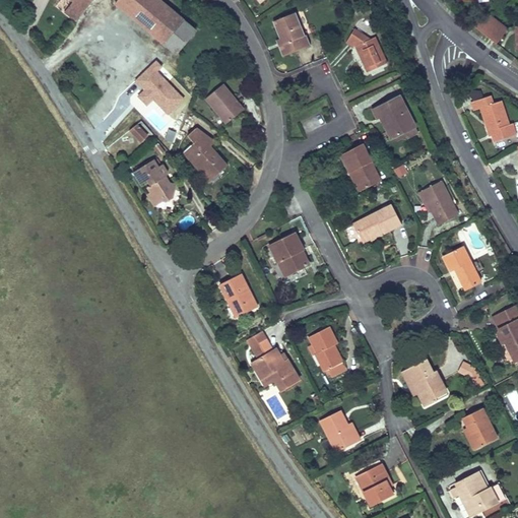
[(74,0),(66,10),(77,19),(92,0),(74,0)]
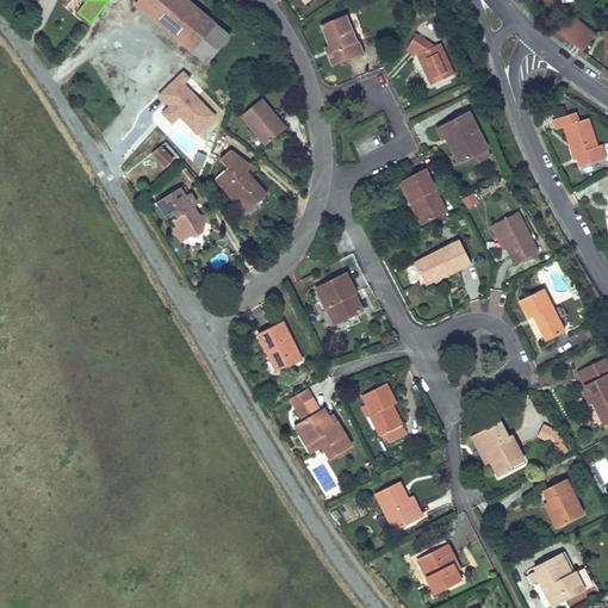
[(215,23),(187,0),(141,0),(140,2),(193,50),(215,23)]
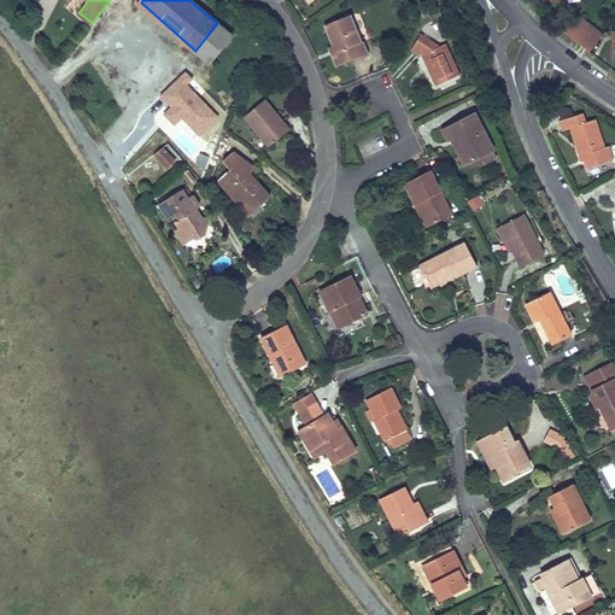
[(355,13),(329,24),(337,41),(331,44),(339,62),(372,47),(367,35),(364,35),(355,13)]
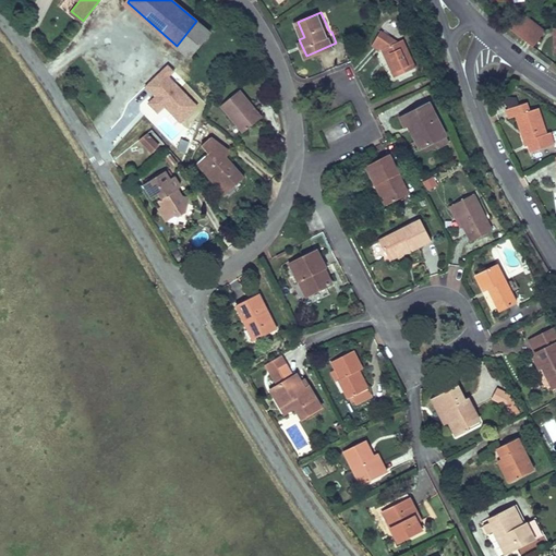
[(522,12),(508,28),(530,47),(544,31),(522,12)]
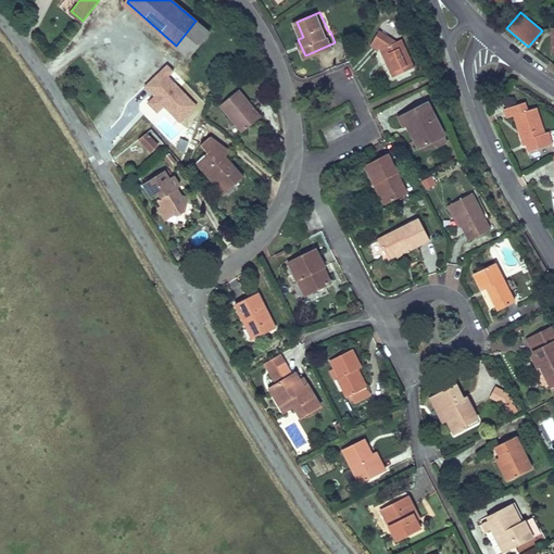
[(209,32),(196,21),(176,46),(189,57),(209,32)]
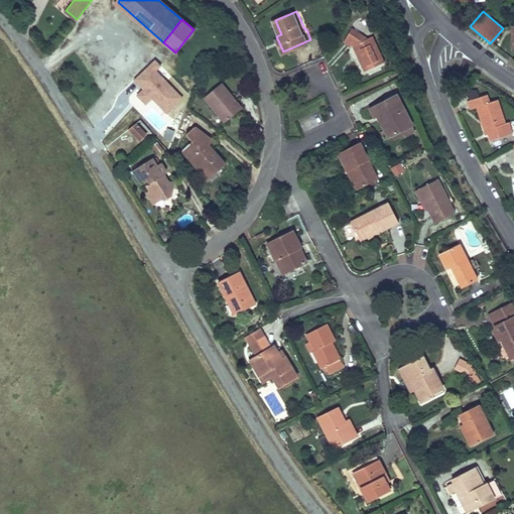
[(371,33),(357,22),(349,36),(355,41),(359,40),(364,51),(362,53),(369,67),(389,55),(377,30),(371,33)]
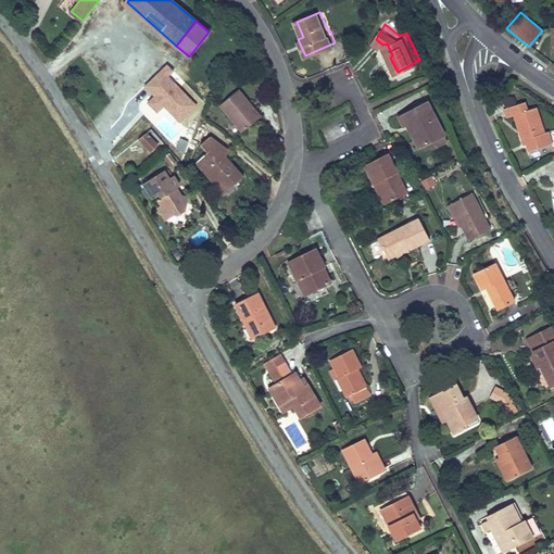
[(172,71),(165,63),(145,84),(154,93),(147,101),(156,111),(164,104),(177,117),(193,102),(167,75),(172,71)]
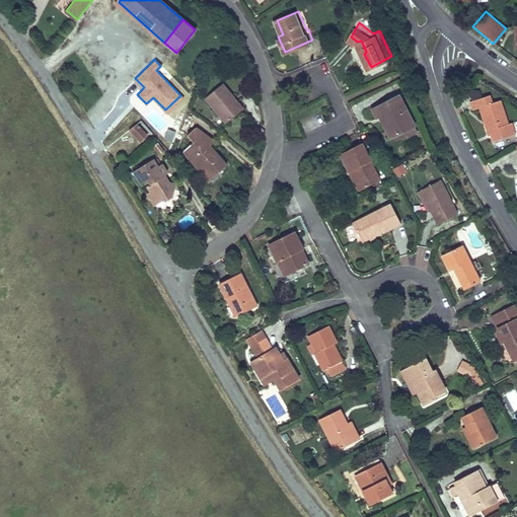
[(463,74),(454,69),(449,78),(457,83),(463,74)]
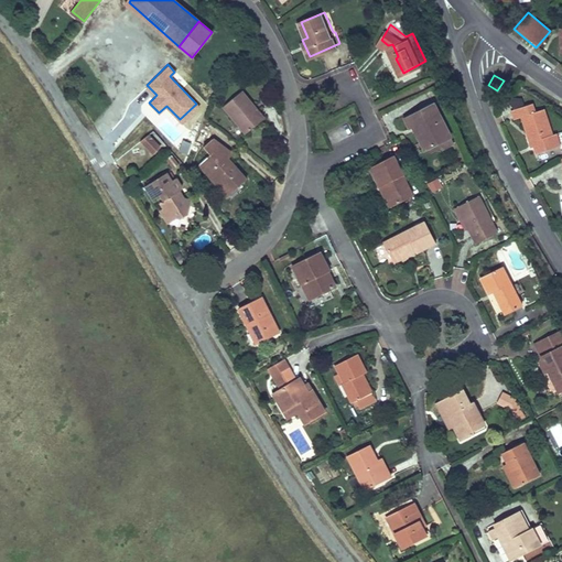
[(239,94),(220,108),(241,136),(260,122),(239,94)]
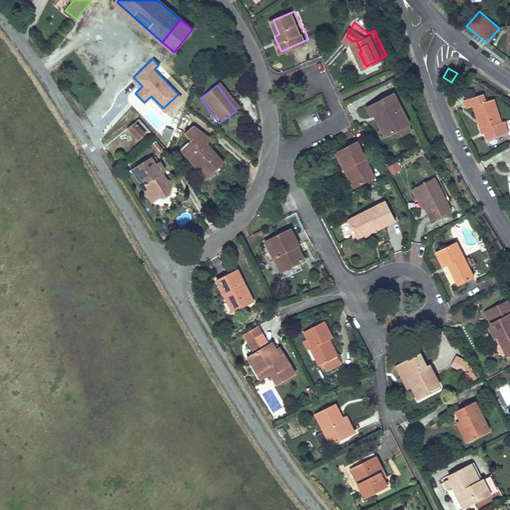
[(380,110),(390,131),(411,121),(395,90),(369,103),(374,113),(376,112),(380,110)]
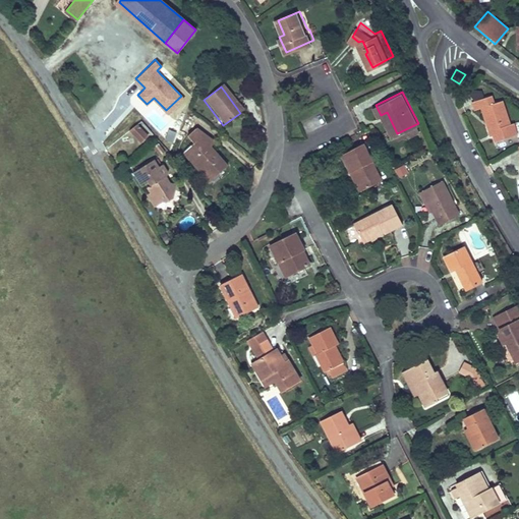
[(507,121),(499,98),(492,100),(488,92),(471,98),(474,106),(478,105),(486,128),(489,126),(494,137),(514,131),(510,120),(507,121)]
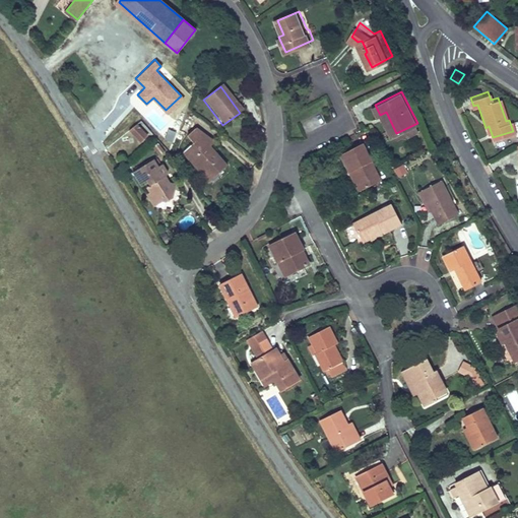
[(386,112),(382,114),(392,135),(396,133),(386,112)]
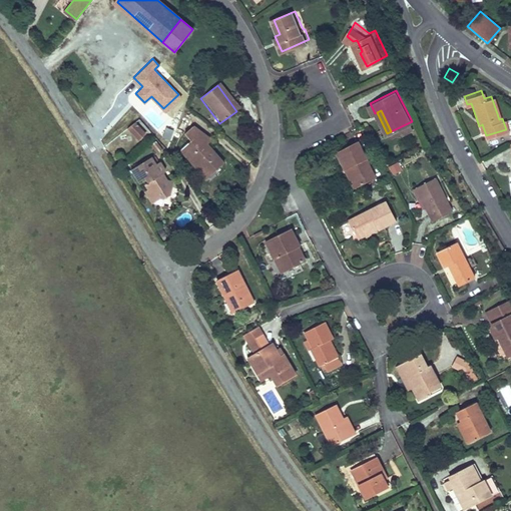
[(136,118),(125,129),(135,139),(146,128),(136,118)]
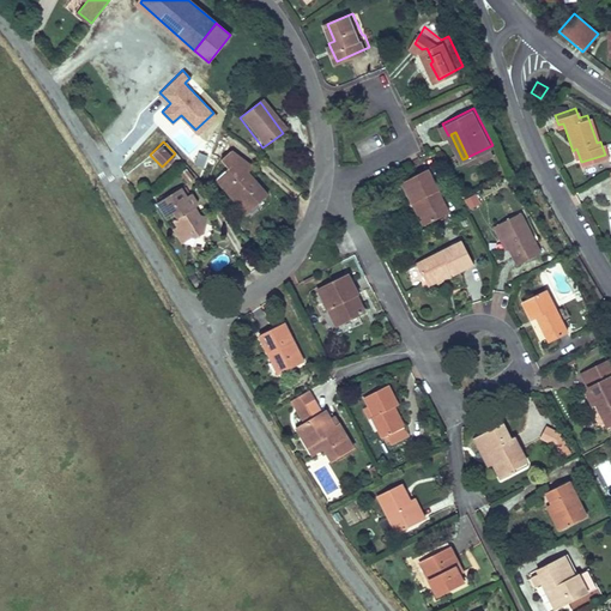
[(223,146),(217,143),(212,150),(218,155),(223,146)]
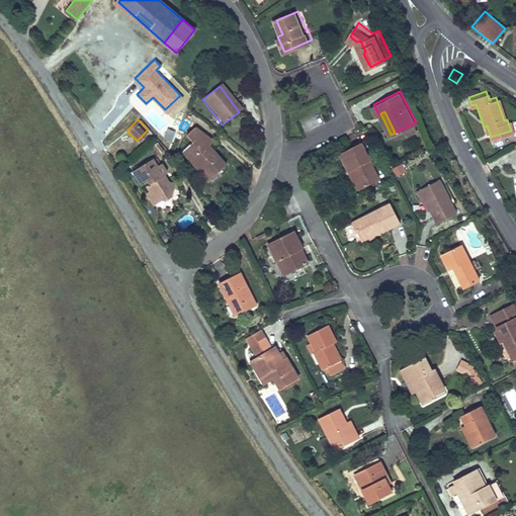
[(221,174),(219,170),(227,163),(206,143),(211,139),(195,126),(186,135),(193,144),(182,152),(192,169),(193,168),(201,181),(211,175),(213,178),(221,174)]
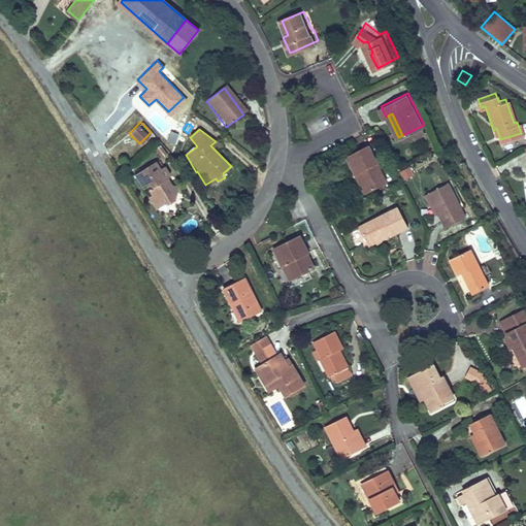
[(173,143),(178,133),(171,130),(167,141),(173,143)]
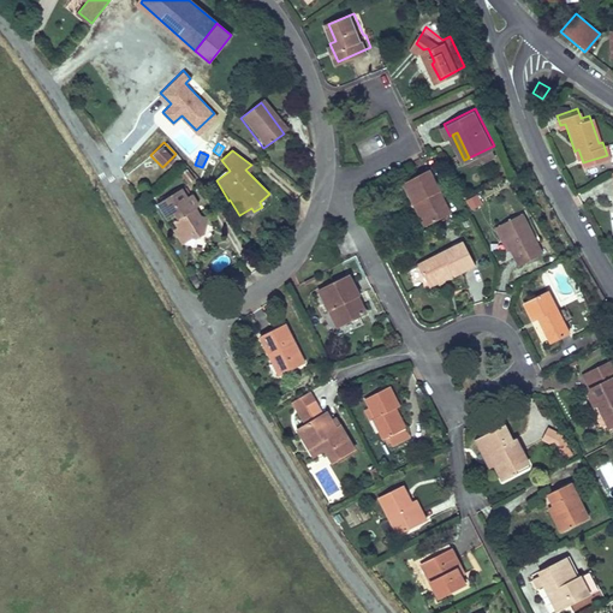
[(429,170),(400,184),(421,228),(450,215),(429,170)]
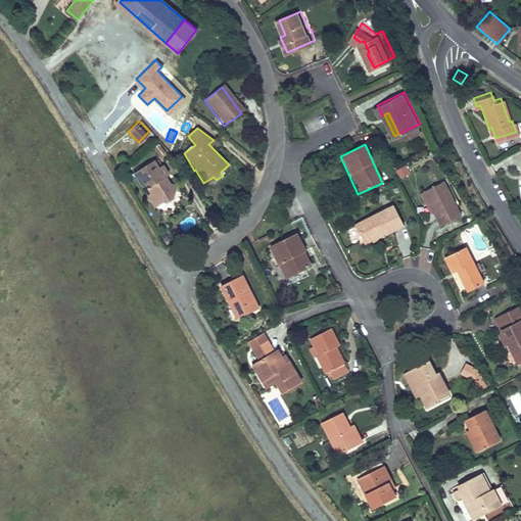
[(153,160),(134,175),(142,185),(146,182),(151,186),(148,189),(158,202),(161,199),(172,203),(172,189),(176,189),(176,182),(170,182),(164,175),(167,173),(160,164),(157,167),(153,160)]
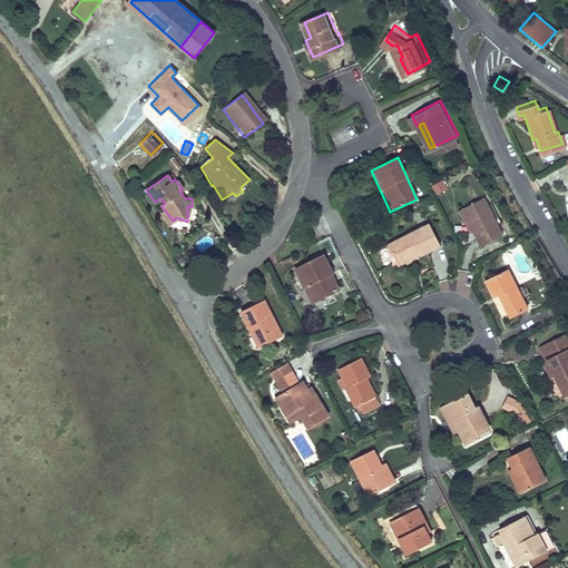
[(446,188),(441,179),(430,185),(434,194),(446,188)]
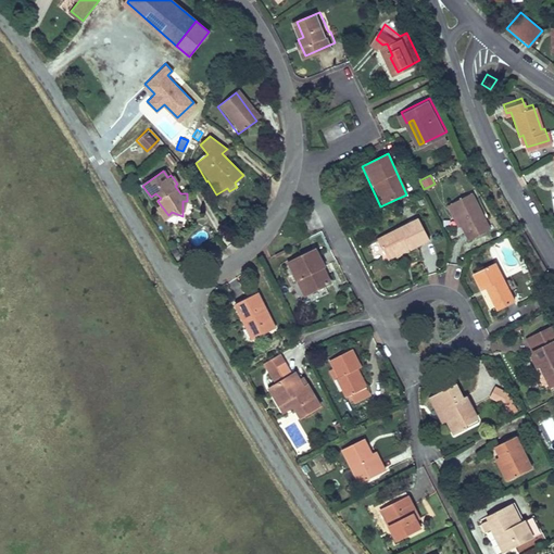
[(471,190),(450,201),(468,237),(490,226),(471,190)]
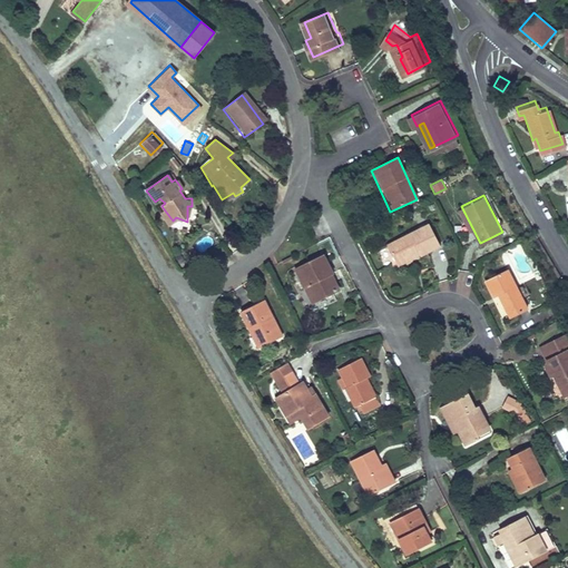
[(420,252),(439,241),(428,218),(387,242),(394,260),(418,247),(420,252)]
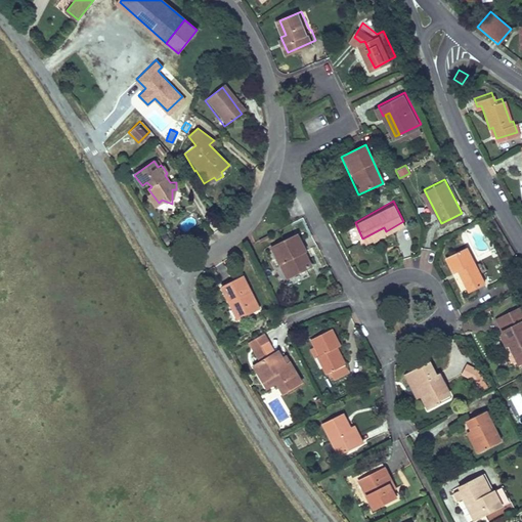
[(384,227),(362,238),(364,243),(386,231),(384,227)]
